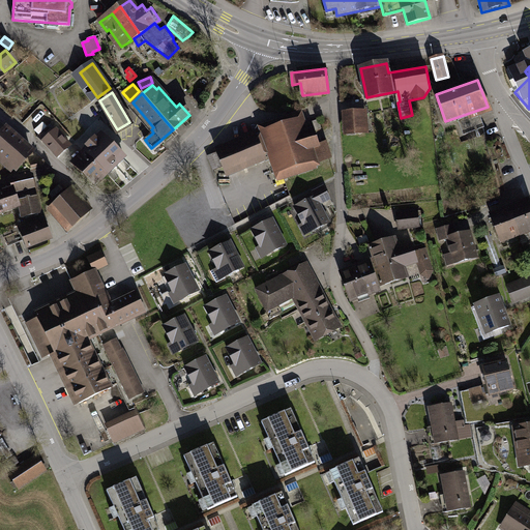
[(363,133),(361,113),(346,114),(347,135),(363,133)]
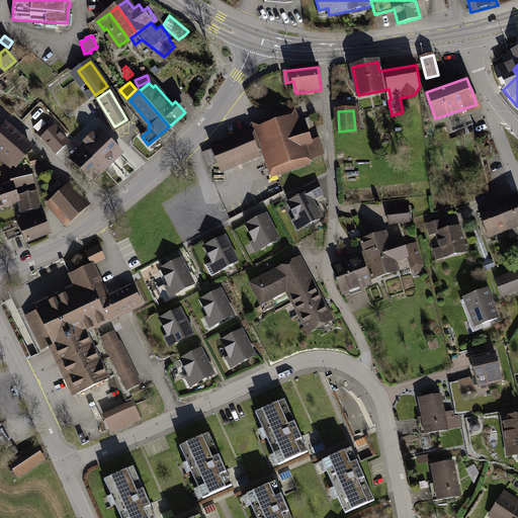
[(306,119),(309,128),(315,125),(311,117),(306,119)]
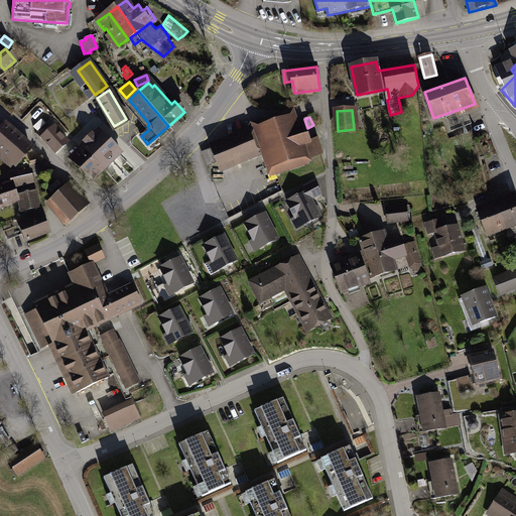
[(260,128),(276,172),(304,162),(298,144),(309,140),(304,128),(294,132),(289,118),(260,128)]
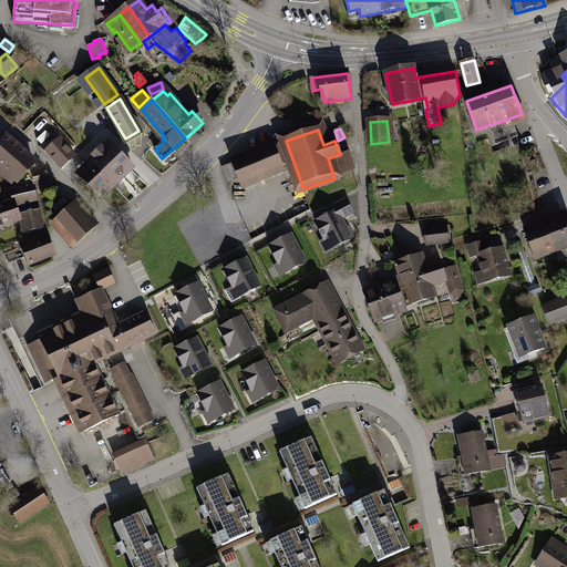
[(6,138),(0,144),(0,164),(4,168),(20,151),(6,138)]
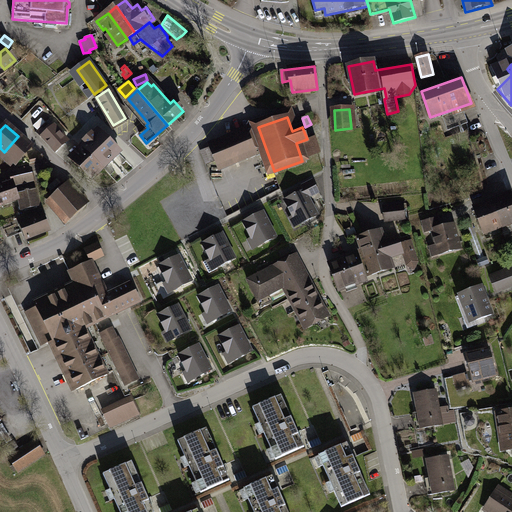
[(41,136),(55,151),(68,140),(54,125),(41,136)]
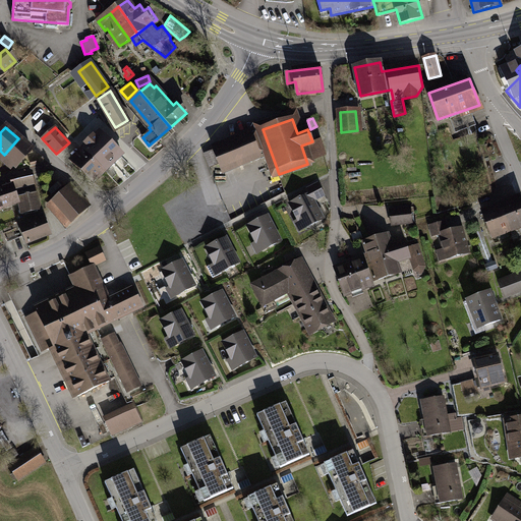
[(88,146),(82,150),(105,171),(121,155),(100,133),(95,137),(94,136),(85,143),(88,146)]
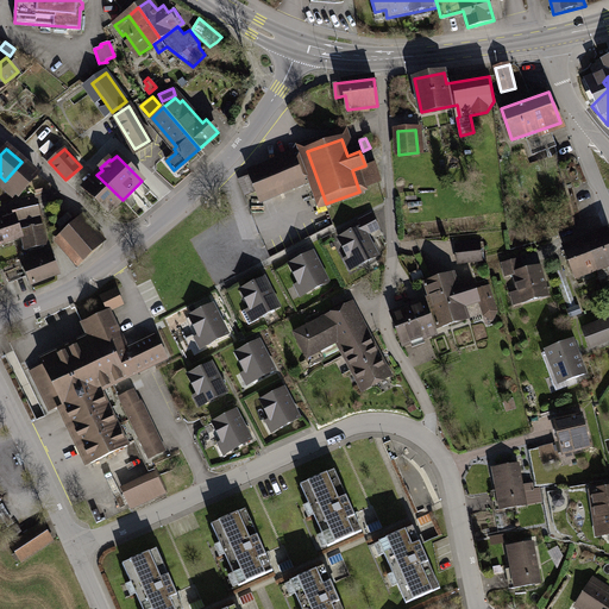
[(257,190),(259,198),(305,180),(295,156),(250,175),(251,176),(240,181),(245,195),(257,190)]
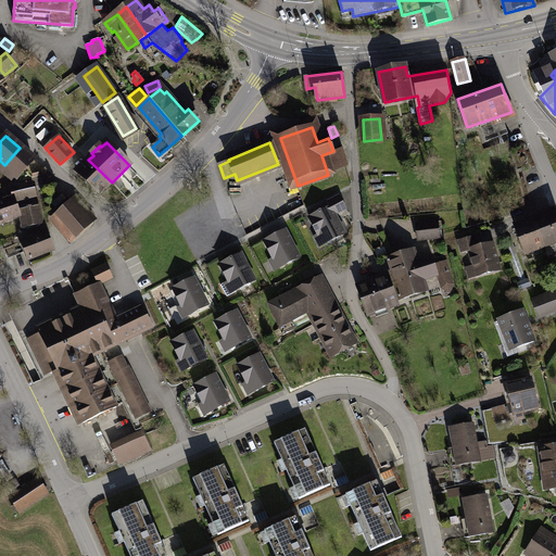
[(20,148),(4,165),(17,177),(34,160),(20,148)]
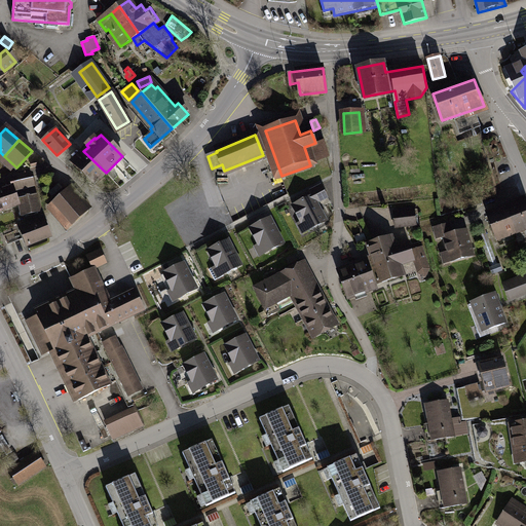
[(313,144),(318,158),(326,156),(324,150),(328,149),(325,141),(313,144)]
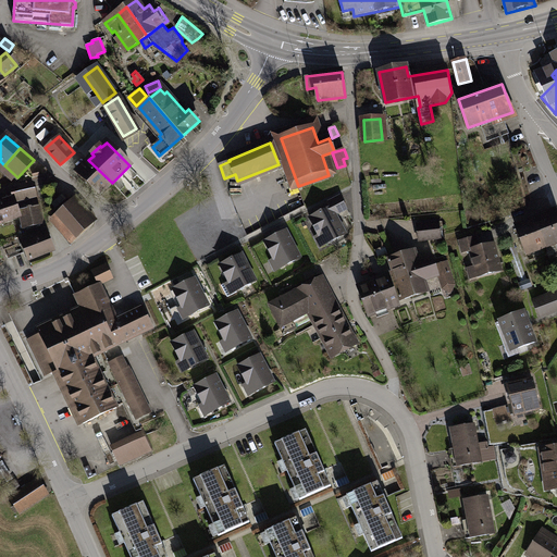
[(77,172),(100,194),(112,183),(88,160),(77,172)]
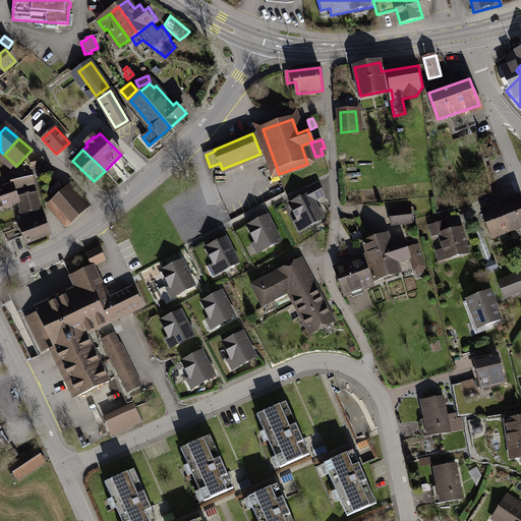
[(0,207),(17,200),(16,197),(19,196),(23,213),(39,210),(32,177),(10,181),(12,186),(0,190),(0,207)]
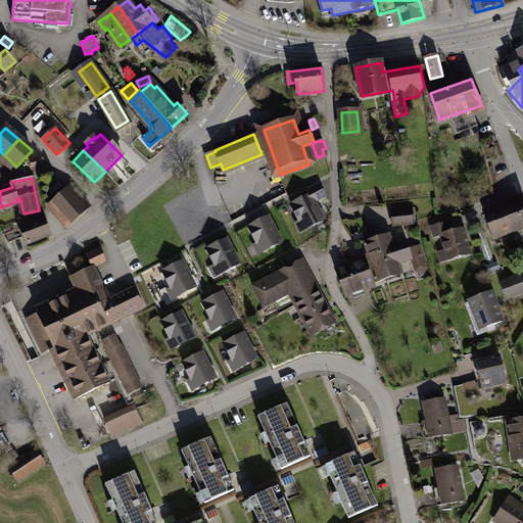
[(60,215),(70,226),(87,209),(81,201),(82,200),(69,186),(51,203),(55,208),(54,208),(58,212),(57,215),(59,217),(60,215)]
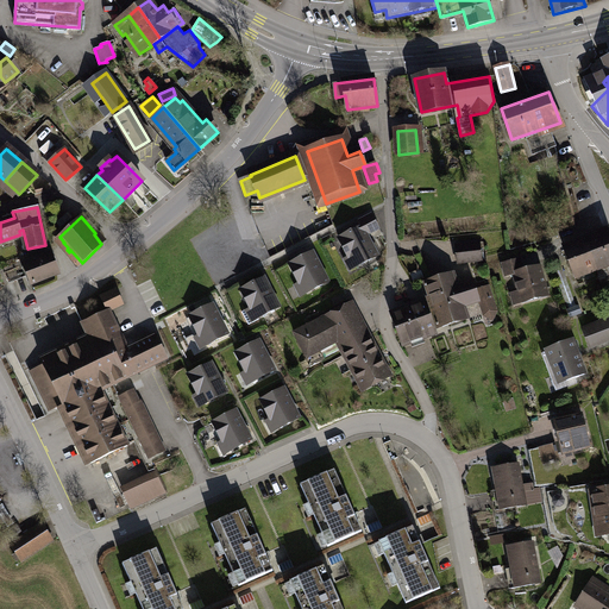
[(362,227),(339,239),(349,257),(350,256),(356,267),(377,256),(362,227)]
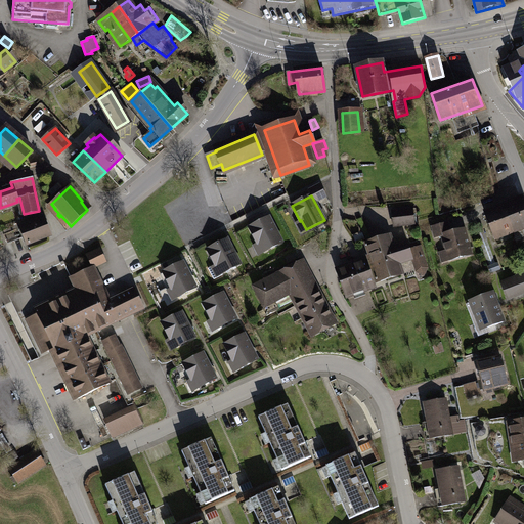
[(523,200),(523,199),(486,213),(495,238),(519,229),(523,244),(523,200)]
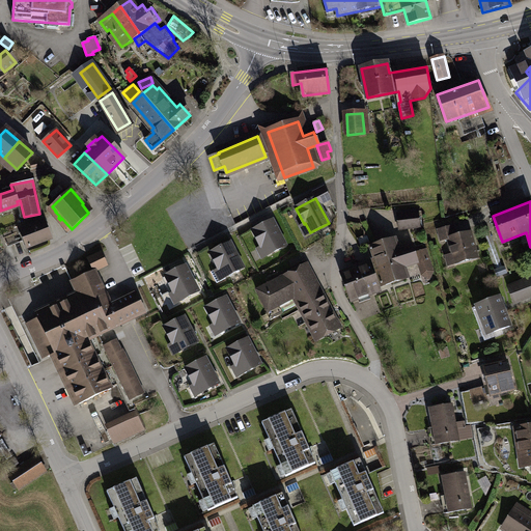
[(418,212),(397,214),(399,229),(420,227),(418,212)]
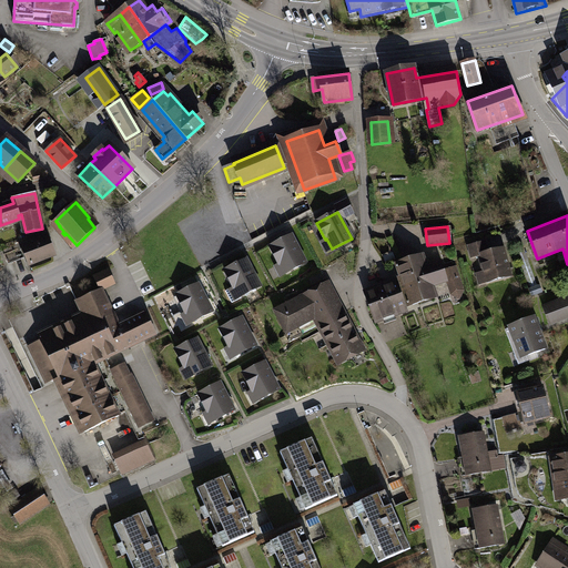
[(305,263),(291,236),(271,246),(280,264),(281,263),(286,273),(305,263)]
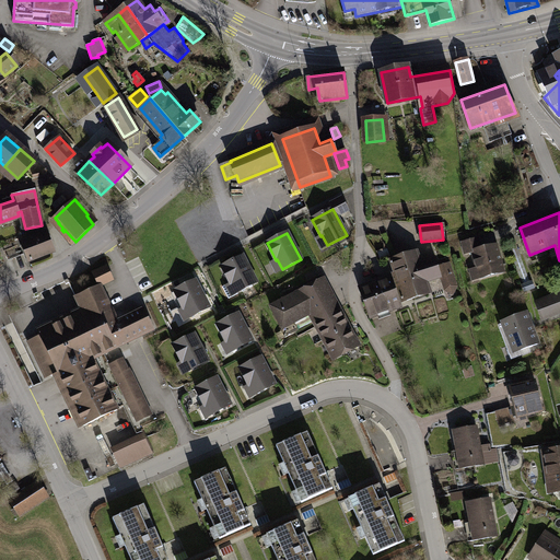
[(30,261),(51,253),(47,242),(49,241),(47,234),(23,244),(30,261)]
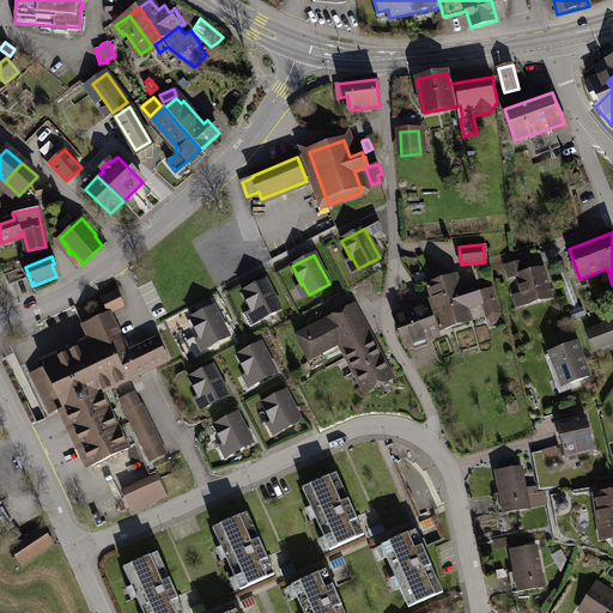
[(545,279),(542,268),(527,273),(523,261),(505,266),(509,278),(519,275),(526,304),(551,297),(547,287),(550,287),(547,278),(545,279)]
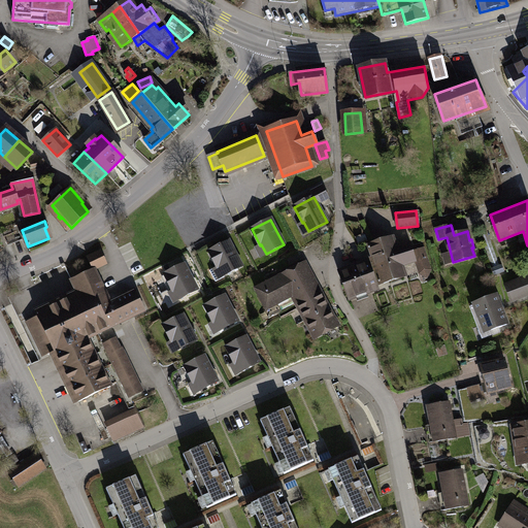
[(488,233),(481,235),(492,268),(500,265),(488,233)]
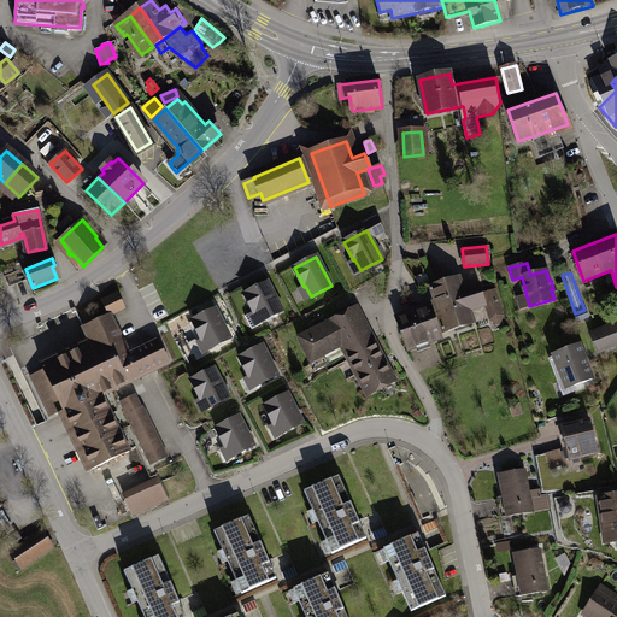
[(442,285),(457,328),(472,322),(468,309),(483,303),(479,287),(463,293),(458,278),(442,285)]
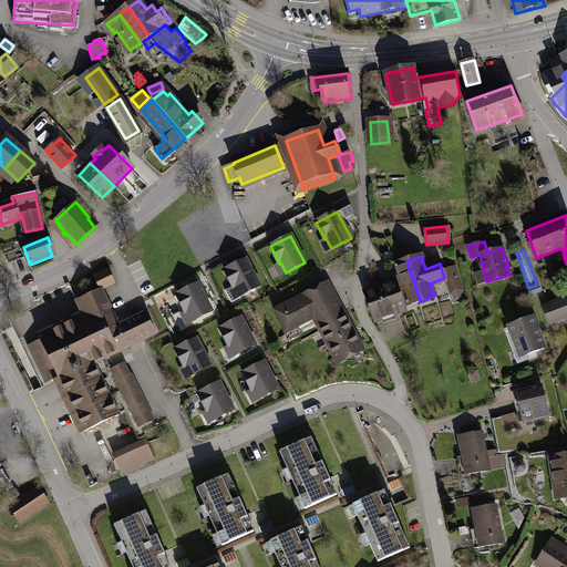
[(259,286),(246,259),(225,270),(234,287),(235,287),(240,296),(259,286)]
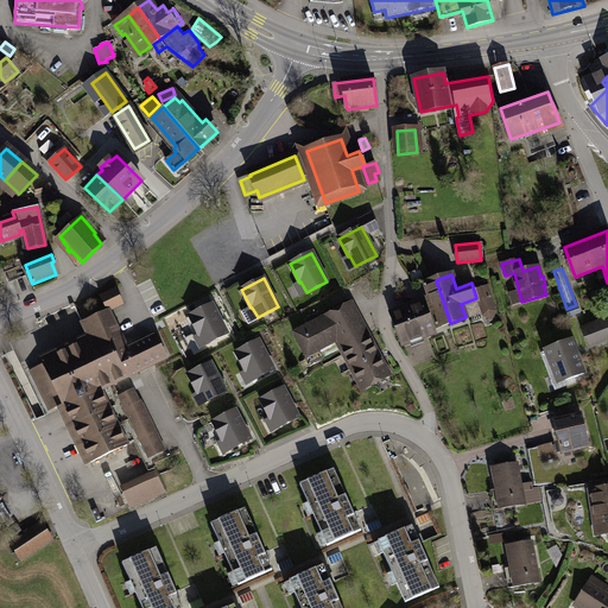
[(450,323),(436,280),(425,284),(431,302),(428,303),(436,327),(450,323)]
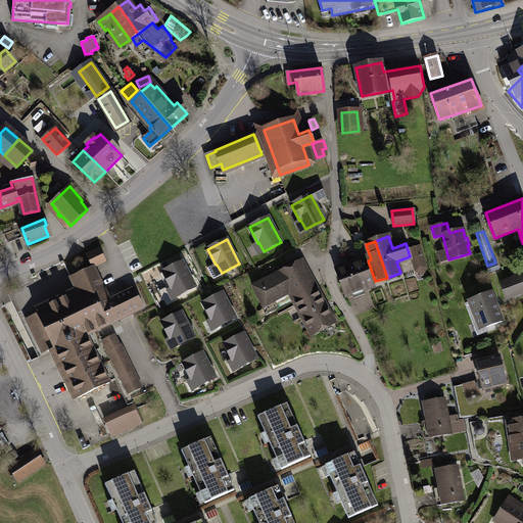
[(420,246),(411,249),(419,273),(423,275),(427,267),(420,246)]
